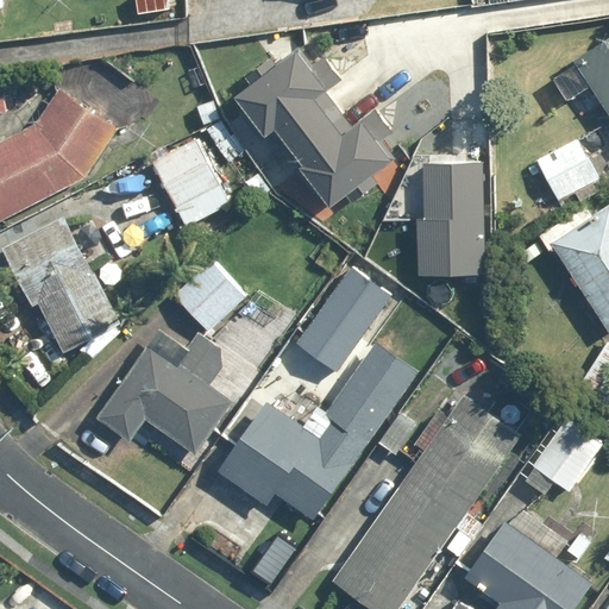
[(592,86),(608,112),(608,37),(575,60),(577,63),(556,77),(570,100),(592,86)]
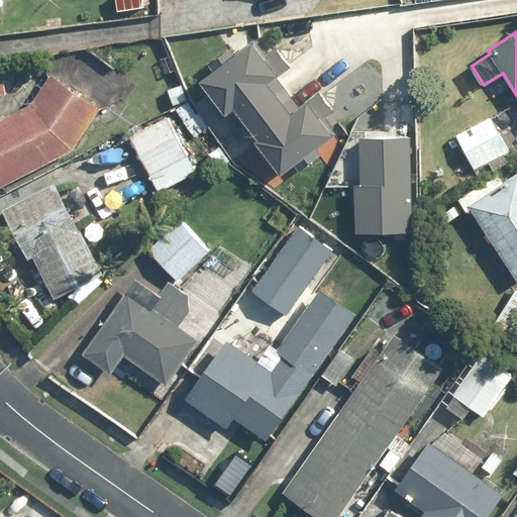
[(260,45),(203,84),(229,122),(239,115),(276,168),(334,127),(313,96),(291,112),(276,90),(285,83),(260,45)]
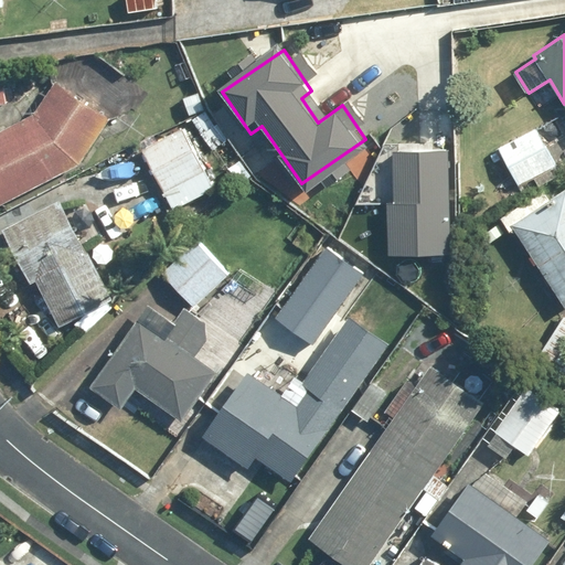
[(0,204),(1,208),(76,168),(110,120),(59,84),(35,116),(0,134),(0,204)]
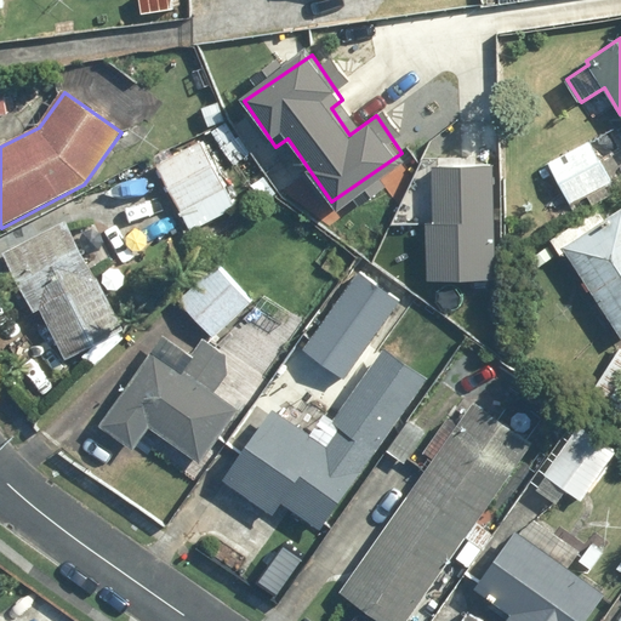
[(224,124),(212,132),(233,166),(248,158),(226,123),(224,124)]
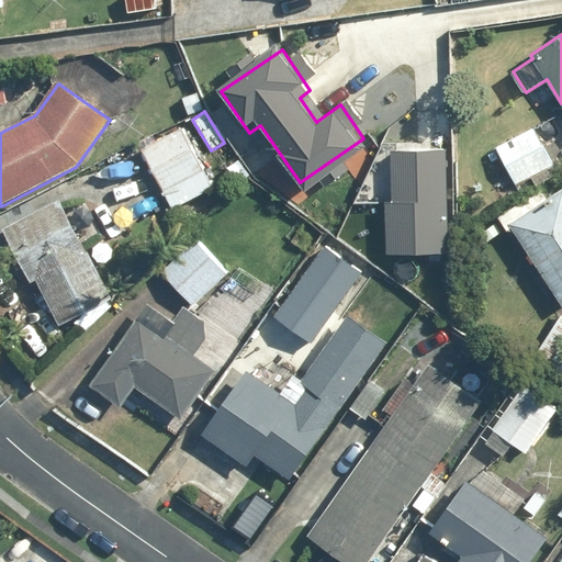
[(212,189),(182,128),(141,149),(171,210),(212,189)]
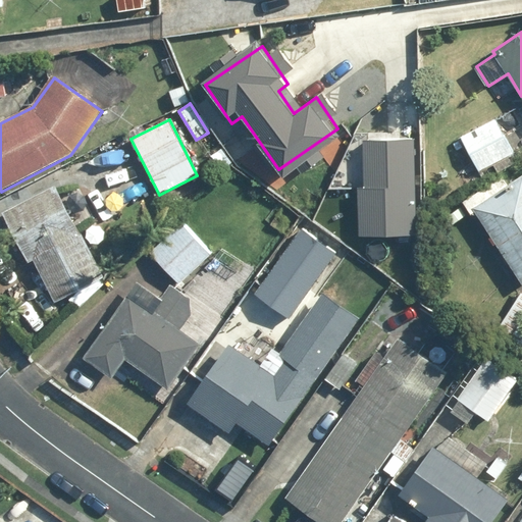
[(515,155),(494,120),(463,139),(482,173),(515,155)]
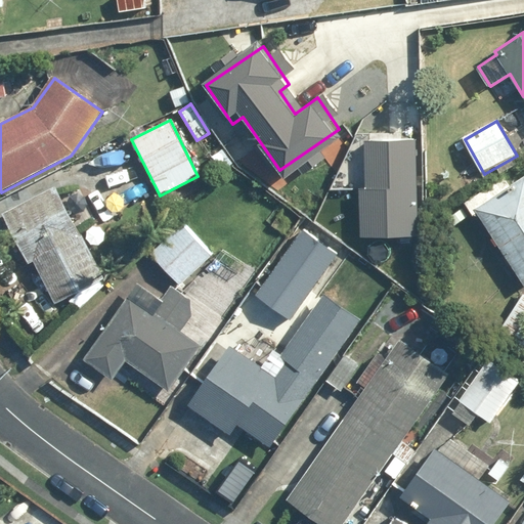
[(417,245),(413,144),(354,146),(357,247),(417,245)]
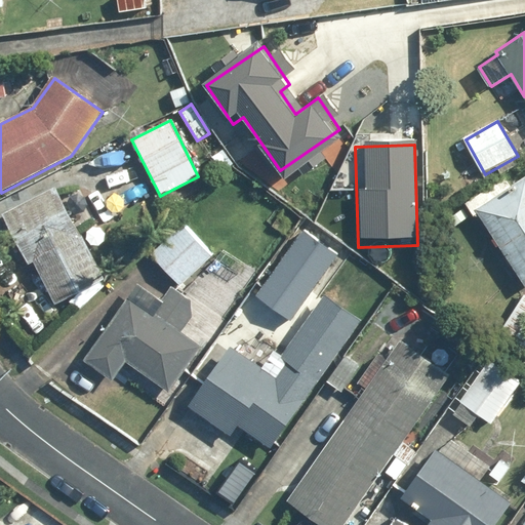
[(524,176),(512,186),(505,175),(468,201),(524,285),(524,176)]
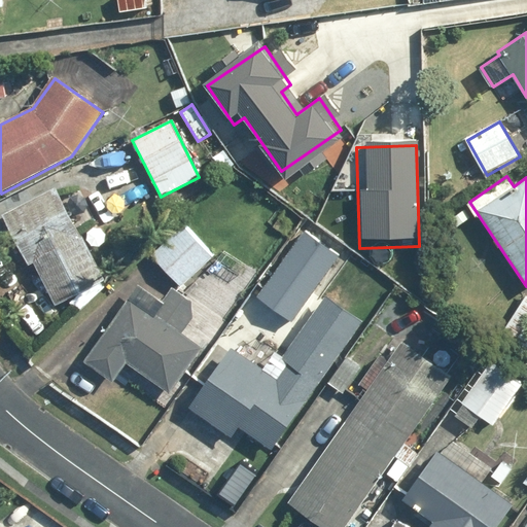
[(105,280),(55,187),(2,216),(51,309),(105,280)]
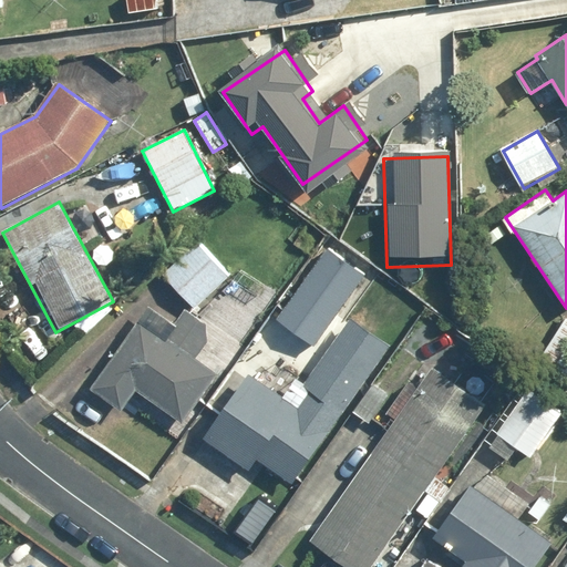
[(198,240),(162,274),(197,311),(233,279),(198,240)]
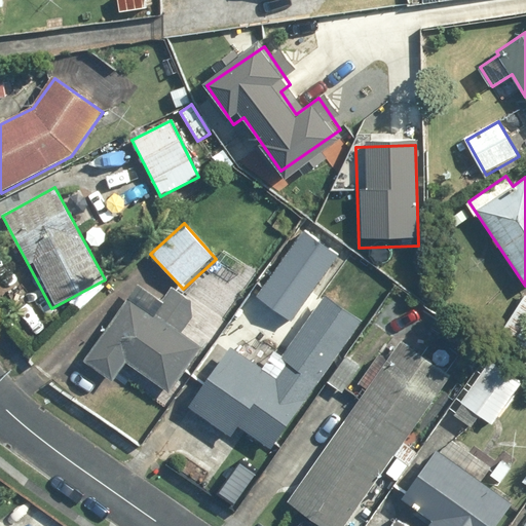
[(340,258),(304,232),(259,298),(295,323),(340,258)]
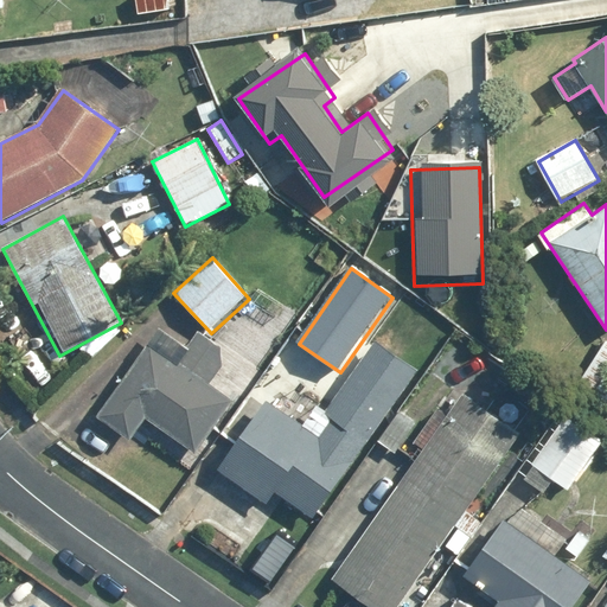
[(225,363),(224,349),(197,331),(186,347),(159,330),(149,345),(146,343),(98,415),(134,438),(146,420),(199,455),(235,401),(211,385),(225,363)]
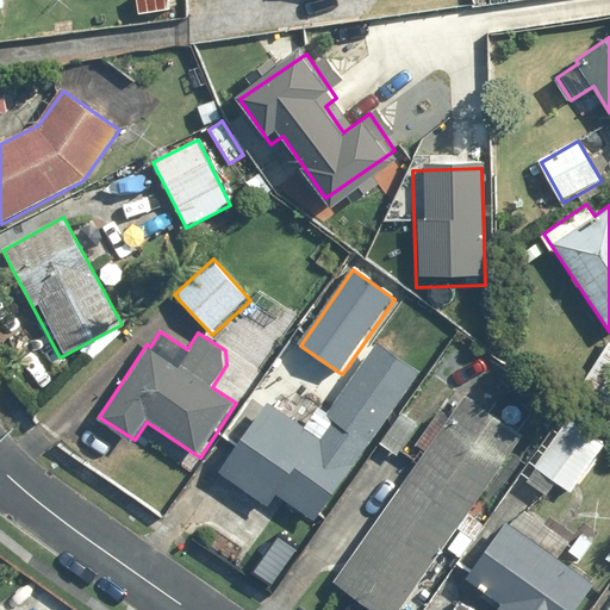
[(609,408),(609,340),(577,392),(608,412),(609,408)]
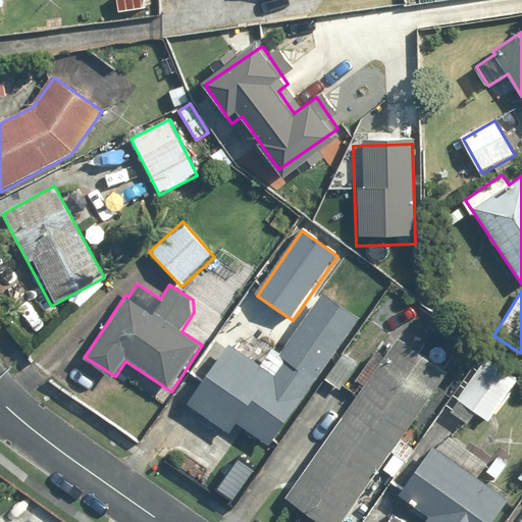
[(359,363),(338,350),(358,320),(323,297),(271,372),(229,344),(186,409),(227,437),(238,423),(271,447),(319,376),(341,390),(359,363)]
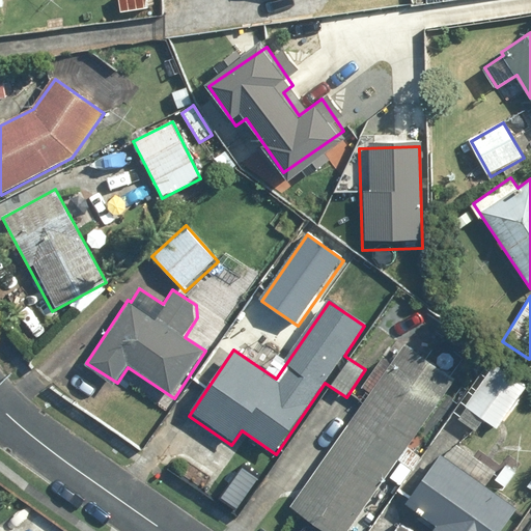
[(407,449),(454,379),(447,374),(459,356),(443,344),(430,363),(403,344),(294,507),(328,530),(350,530),(388,476),(401,486),(421,458),(407,449)]
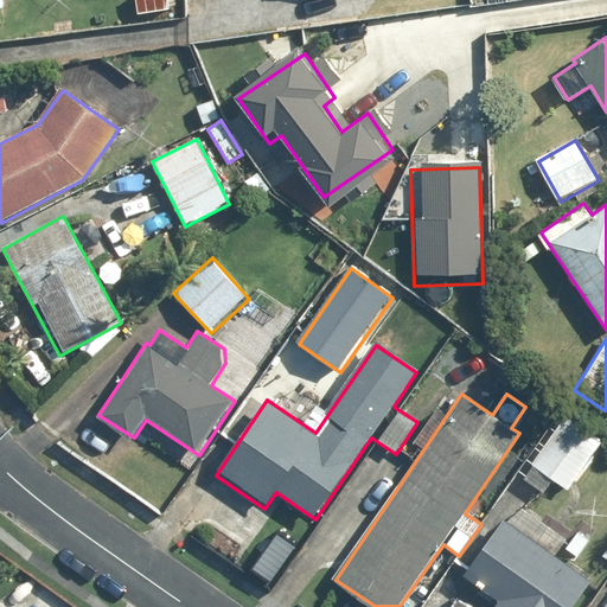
[(563,419),(524,479),(547,493),(554,483),(569,492),(601,443),(563,419)]
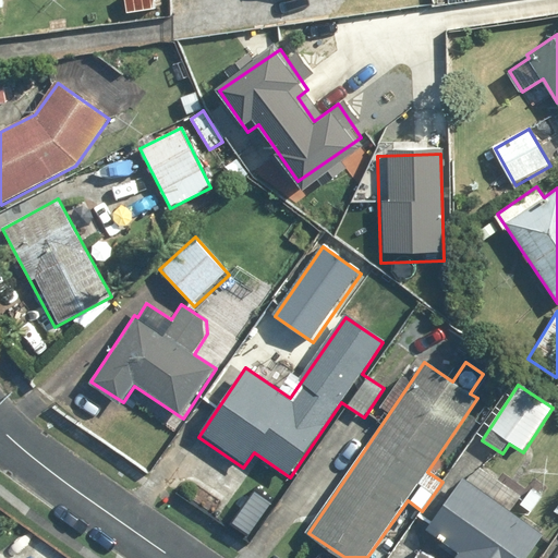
[(528,557),(545,534),(510,510),(522,493),(480,463),(468,481),(463,477),(426,530),(443,541),(446,536),(461,547),(453,557),(528,557)]
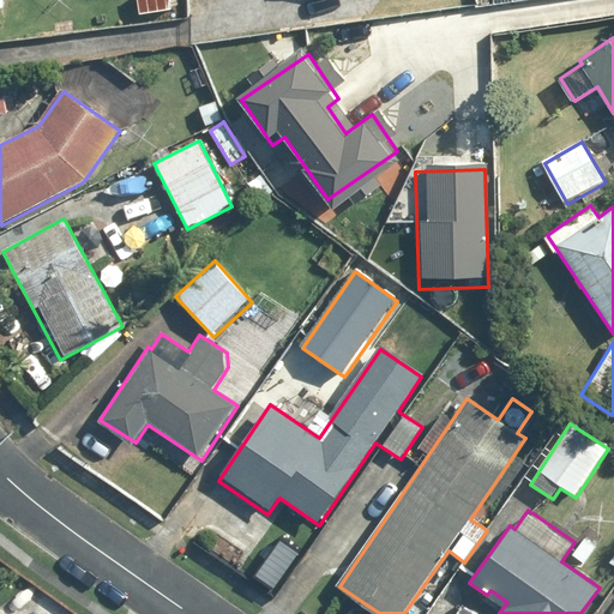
[(481,613),(464,602),(456,613),(481,613)]
